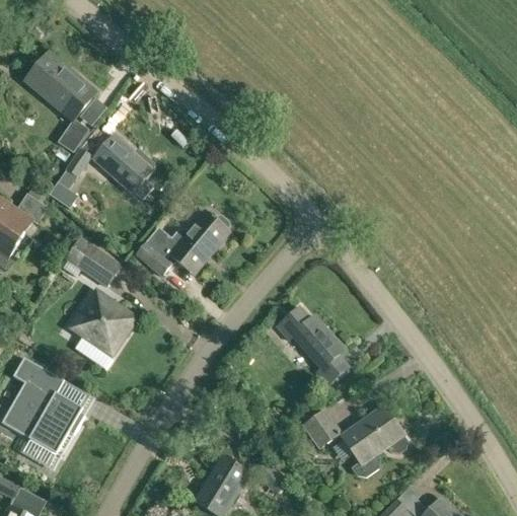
[(77,115),(95,92),(48,52),(24,79),(44,95),(49,90),(77,115)]
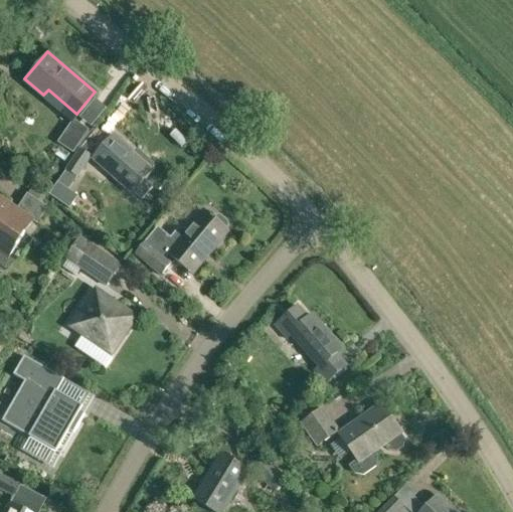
[(71,117),(55,140),(70,151),(87,127),(71,117)]
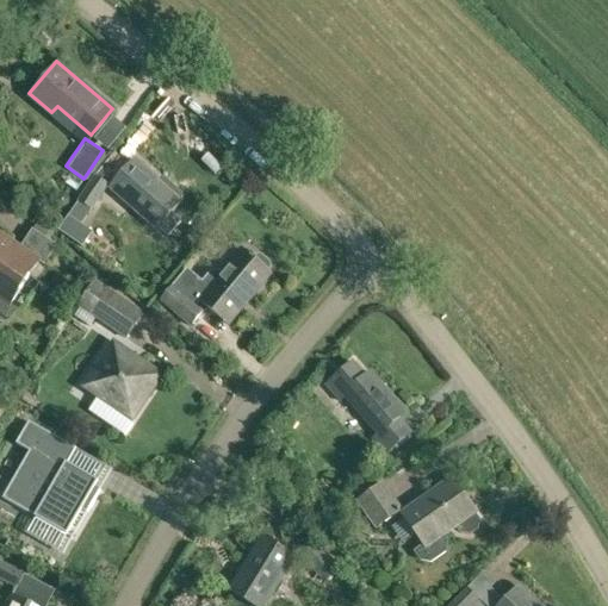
[(109,185),(155,225),(179,198),(132,157),(109,185)]
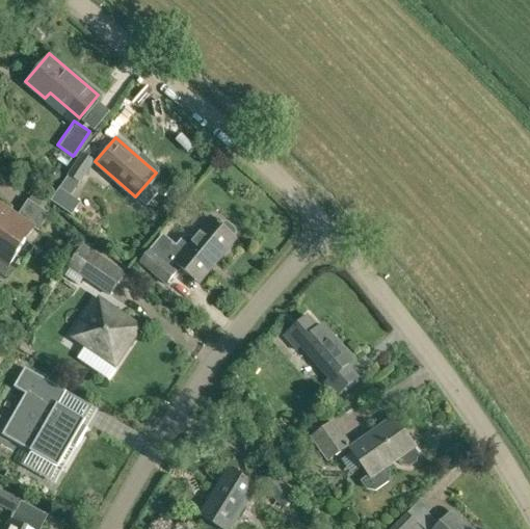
[(53,158),(63,165),(70,156),(60,150),(53,158)]
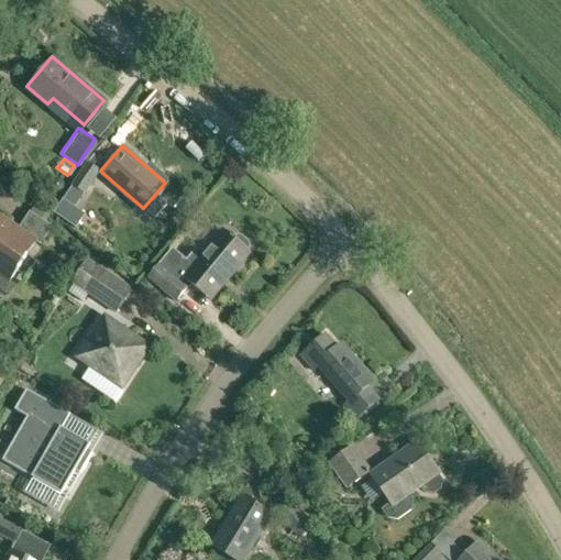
[(69,183),(83,191),(98,167),(85,160),(69,183)]
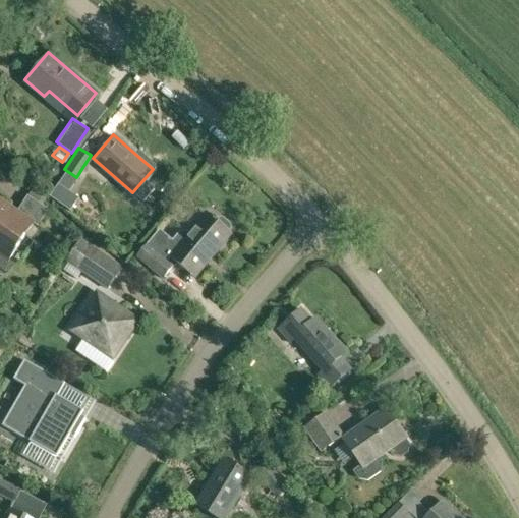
[(77,196),(67,189),(57,182),(49,195),(69,209),(77,196)]
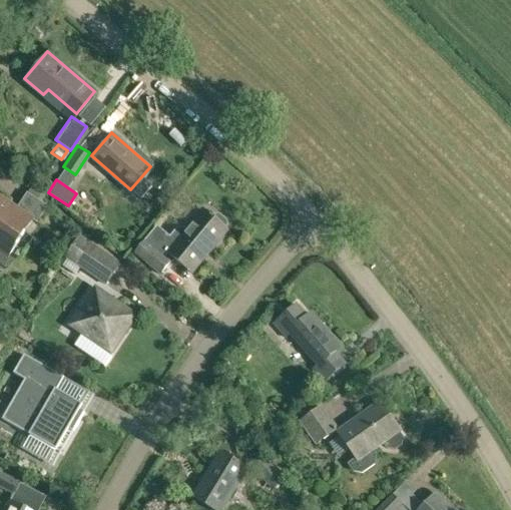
[(0,263),(3,265),(10,256),(7,252),(30,217),(35,220),(46,204),(25,190),(14,207),(0,197),(0,263)]
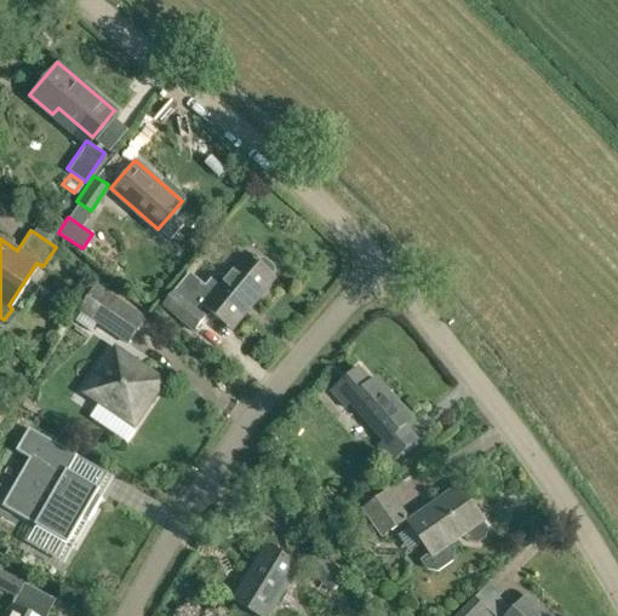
[(160,304),(192,330),(209,310),(230,327),(273,275),(269,272),(272,269),(272,264),(262,257),(258,258),(257,259),(253,257),(252,258),(242,251),(222,276),(219,274),(212,275),(206,282),(204,285),(187,272),(160,304)]
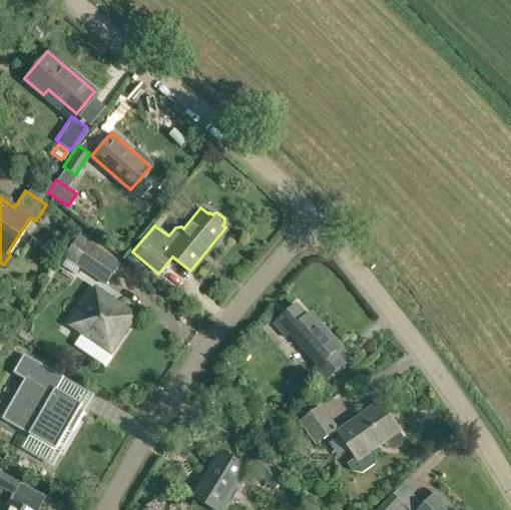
[(77,265),(104,284),(119,262),(78,233),(63,256),(58,262),(72,273),(77,265)]
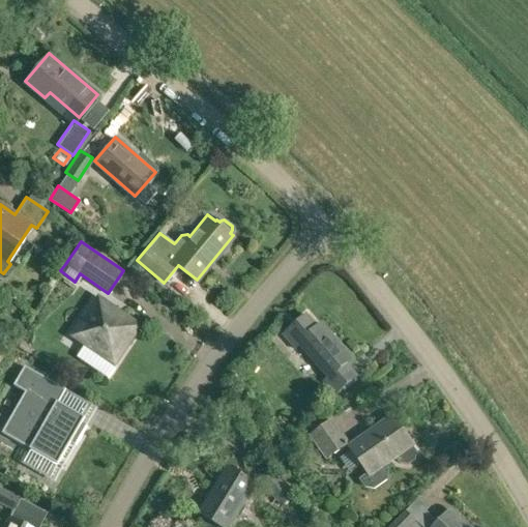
[(70,333),(112,361),(138,324),(96,296),(70,333)]
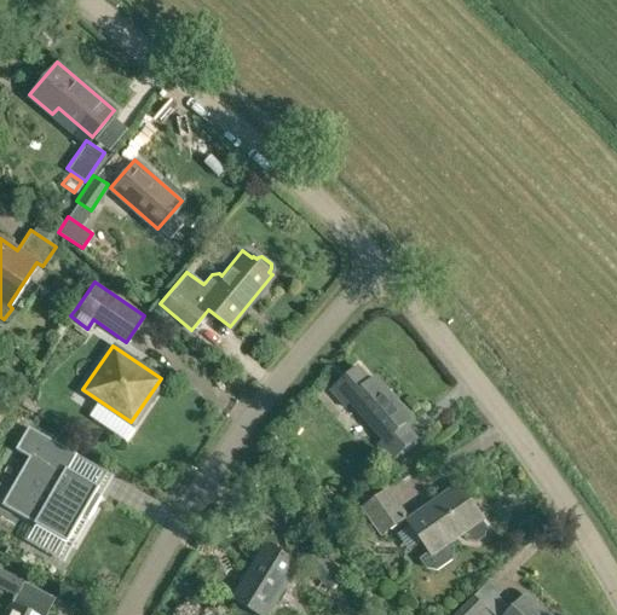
[(379,441),(391,456),(414,436),(402,422),(409,416),(374,375),(347,398),(381,437),(379,441)]
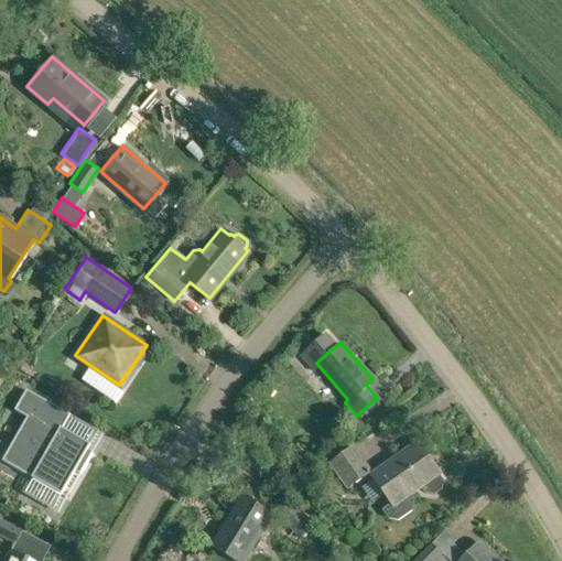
[(0,369),(9,358),(0,352),(0,369)]
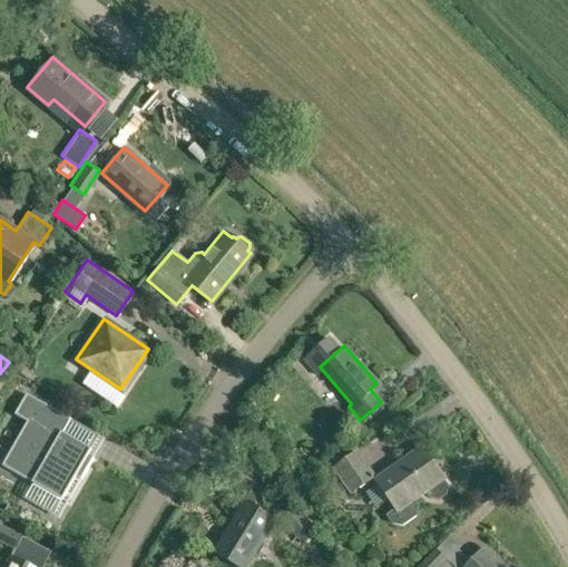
[(91,456),(87,452),(89,448),(61,431),(69,418),(25,392),(25,393),(27,396),(17,413),(13,411),(13,413),(26,420),(0,463),(31,482),(60,499),(75,475),(79,477),(91,456)]
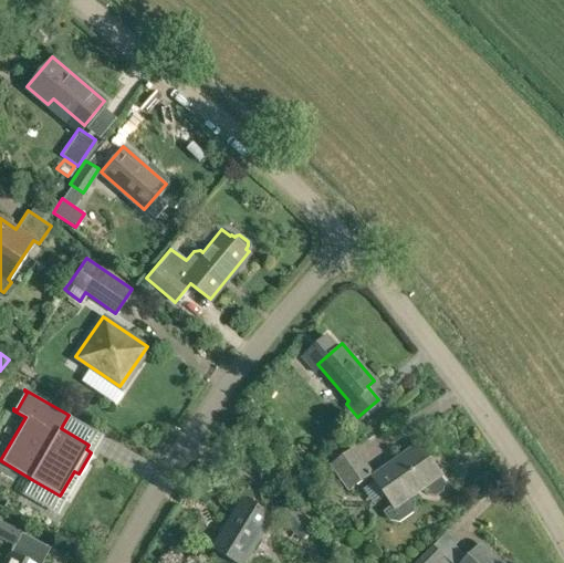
[(411,511),(414,500),(410,496),(421,489),(425,493),(435,496),(441,490),(442,479),(438,472),(417,444),(372,476),(392,503),(383,510),(389,520),(398,521),(411,511)]
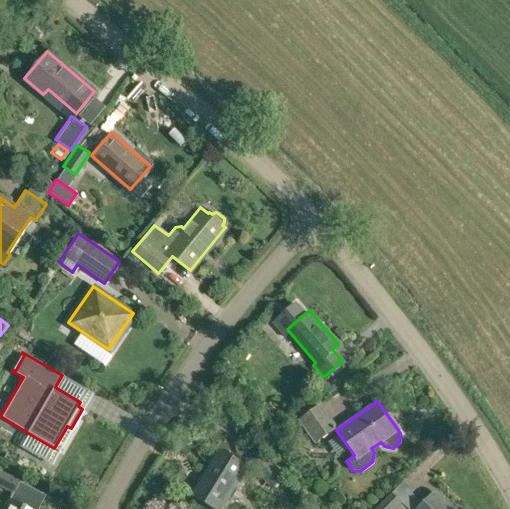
[(298,417),(314,440),(334,426),(318,403),(298,417)]
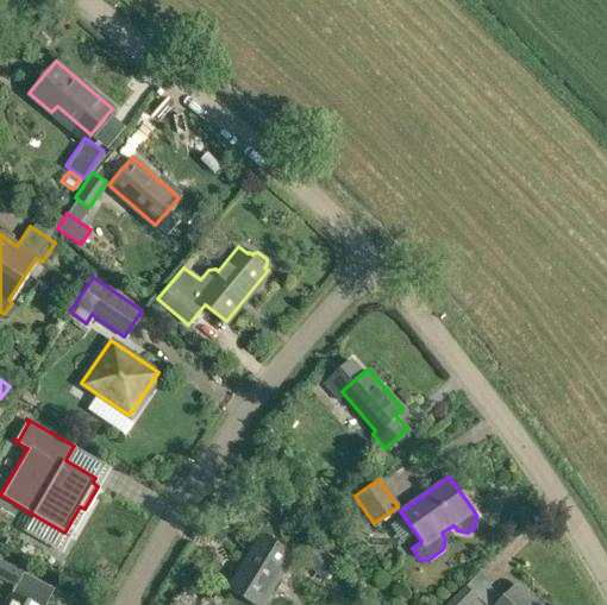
[(226,586),(256,604),(257,604),(291,553),(260,534),(226,586)]
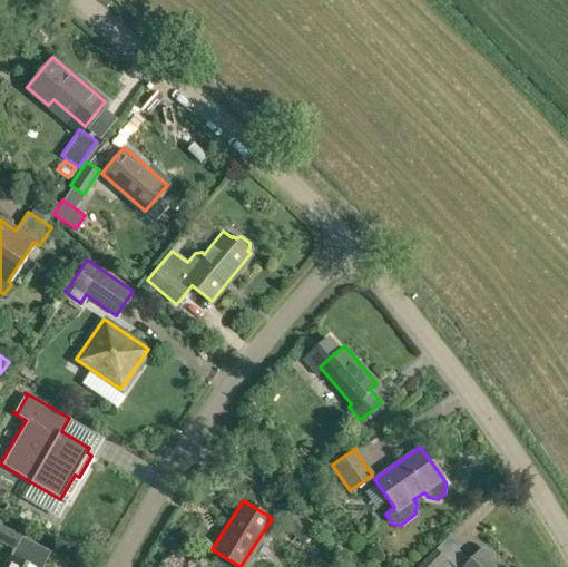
[(278,517),(311,554),(323,543),(292,506),(278,517)]
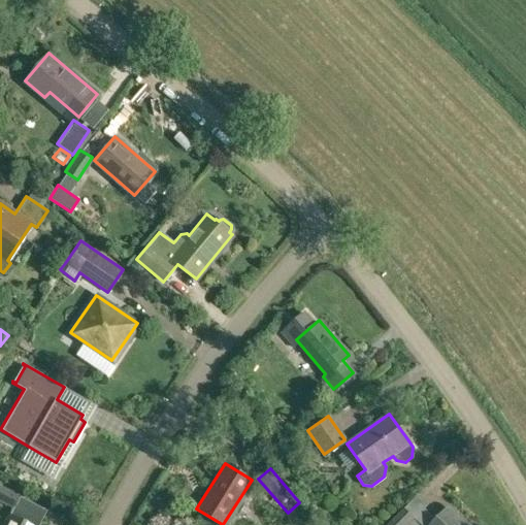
[(0,524),(38,524),(46,511),(19,496),(20,494),(0,483),(0,500),(11,506),(7,513),(0,524)]
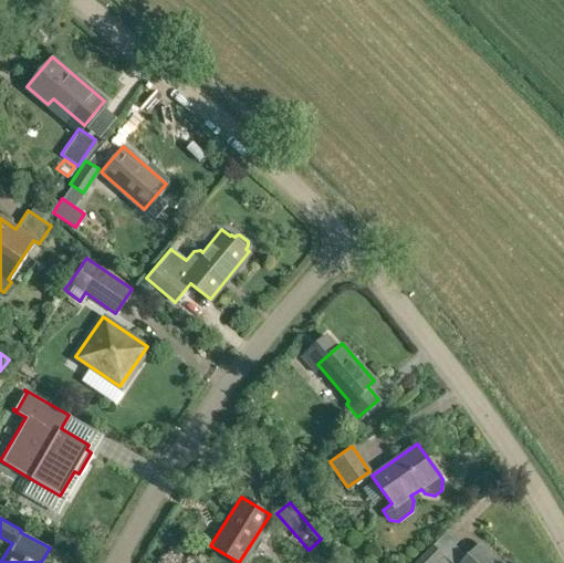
[(458,562),(499,562),(479,542),(458,562)]
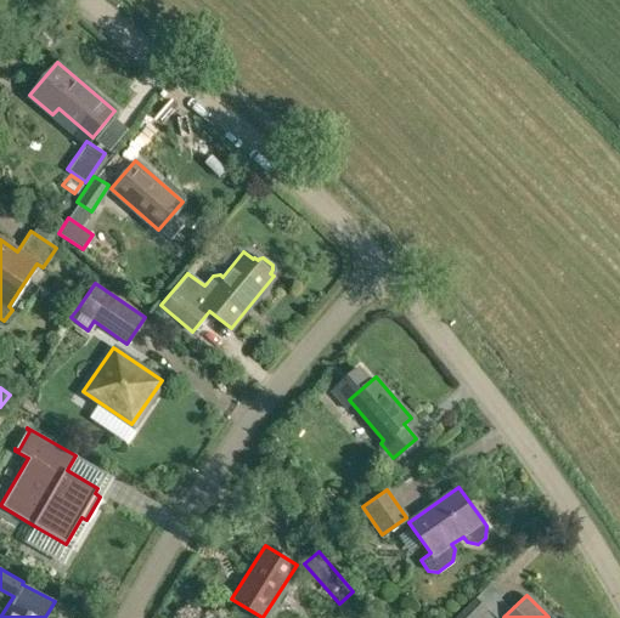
[(452,617),(474,617),(485,607),(474,597),(452,617)]
